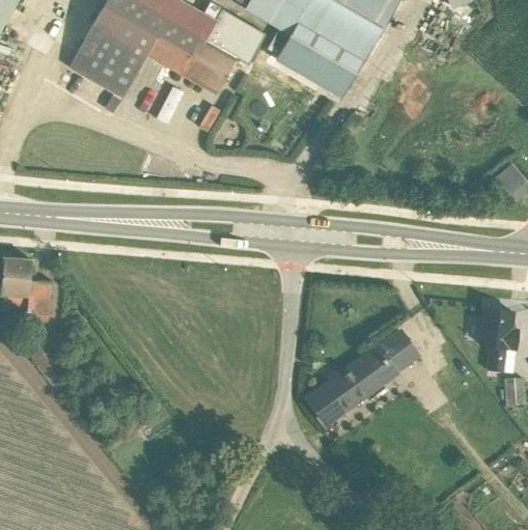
[(276,60),(341,99),(399,0),(0,0),(0,33),(19,0),(105,0),(70,67),(71,68),(122,99),(124,96),(147,56),(216,95),(249,38),(183,0),(234,0),(246,7),(246,9),(289,36),(276,60)]
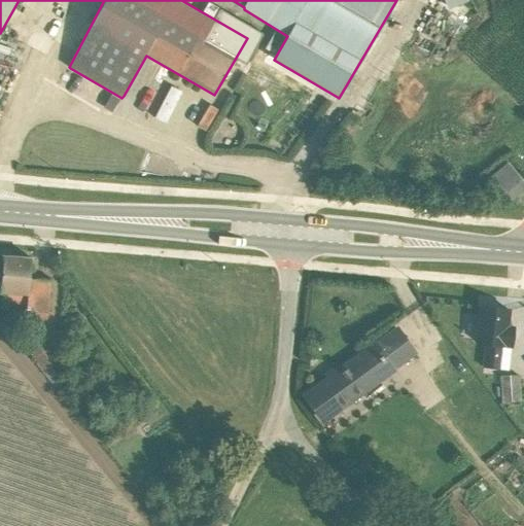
[(520,200),(523,196),(523,169),(515,160),(497,175),(520,200)]
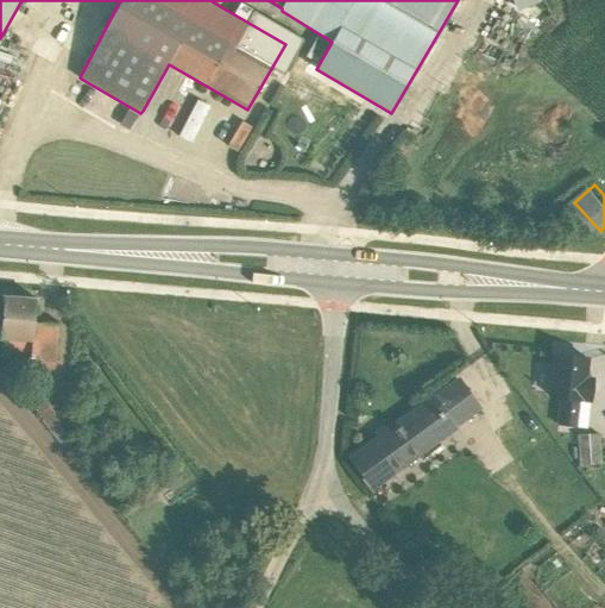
[(37,299),(5,296),(1,338),(7,339),(6,358),(32,359),(31,376),(55,377),(55,375),(62,375),(62,361),(56,361),(60,324),(36,323),(37,299)]
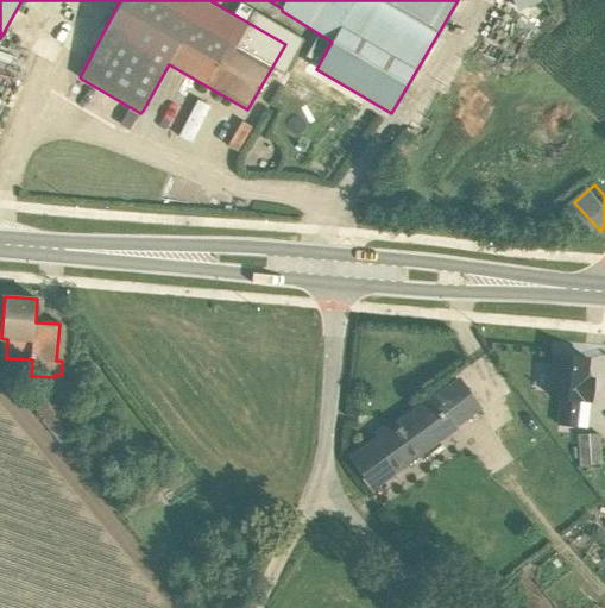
[(590,358),(556,355),(552,397),(561,399),(559,425),(588,428),(594,378),(587,377),(590,358)]
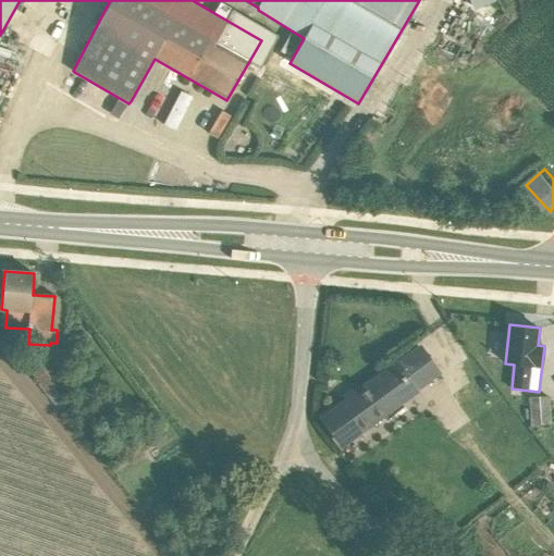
[(343,444),(442,372),(423,347),(324,419),(343,444)]
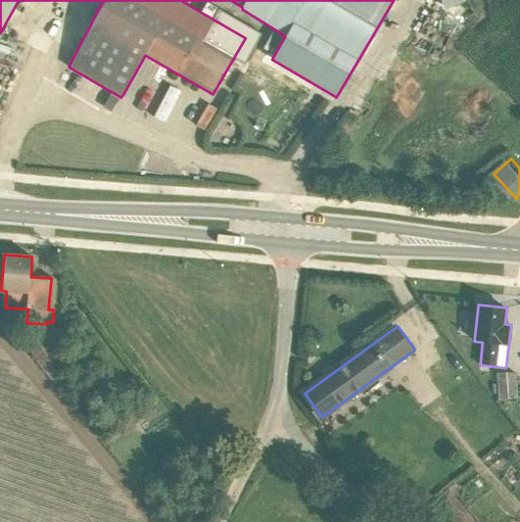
[(55,334),(35,342),(43,363),(63,354),(55,334)]
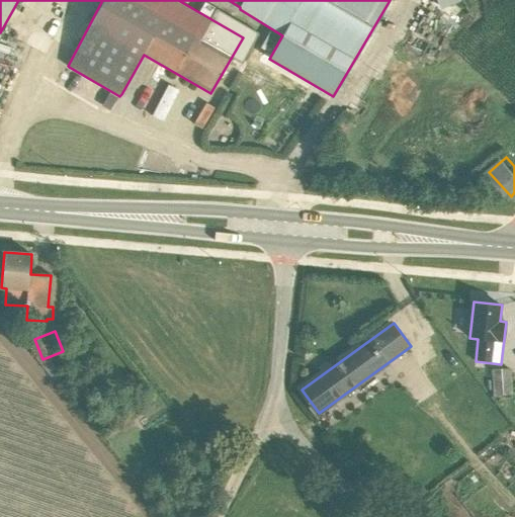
[(493,369),(494,394),(513,394),(512,368),(493,369)]
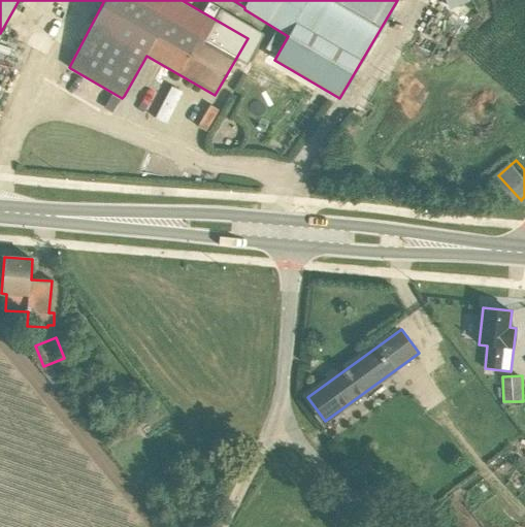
[(503,478),(520,499),(524,496),(524,468),(521,464),(503,478)]
